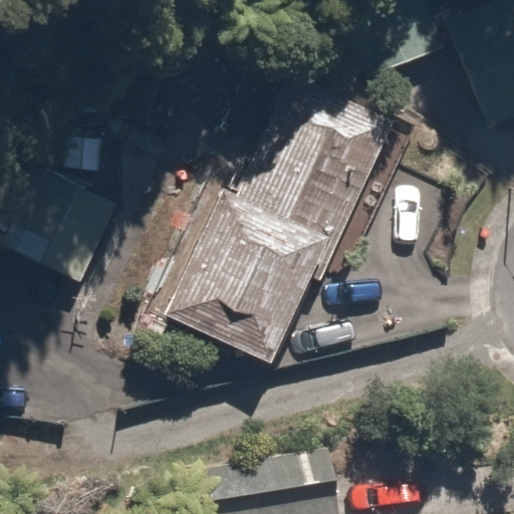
[(513,102),(513,0),(442,0),(485,113),(513,102)]
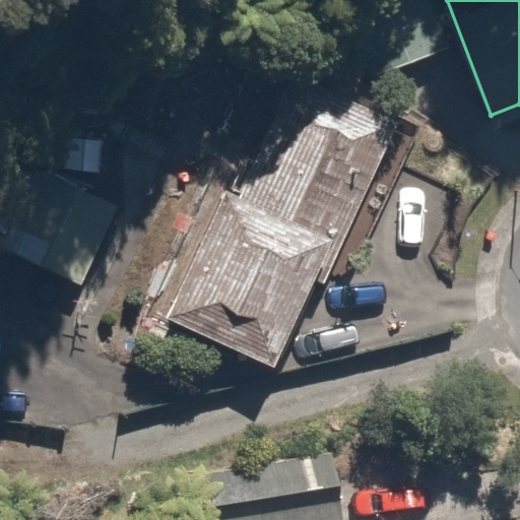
[(226,190),(213,184),(151,310),(269,369),(392,123),(304,78),(288,111),(270,103),(226,190)]
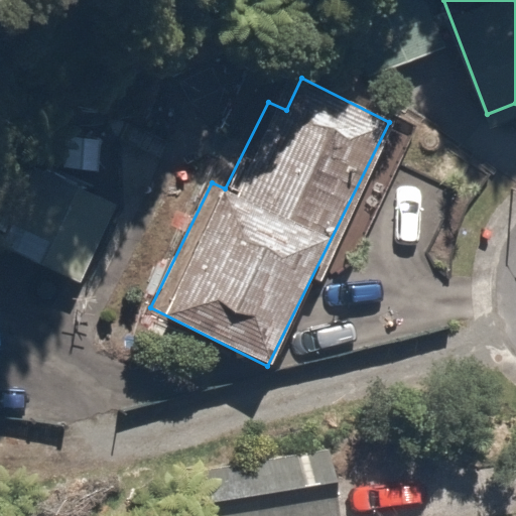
[(128,188),(42,144),(0,224),(0,237),(80,279),(128,188)]
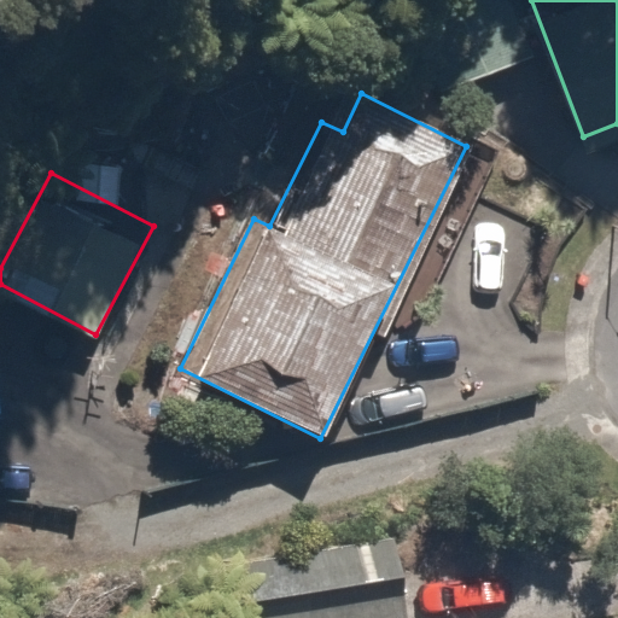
[(229,617),(406,617),(391,534),(220,564),(229,617)]
